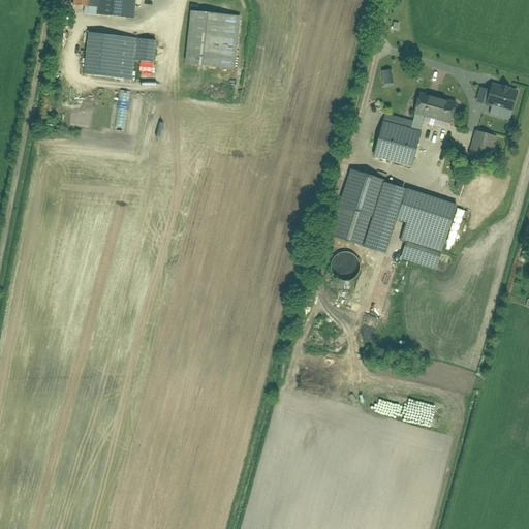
[(97,13),(132,17),(133,0),(97,0),(97,4),(97,13)]
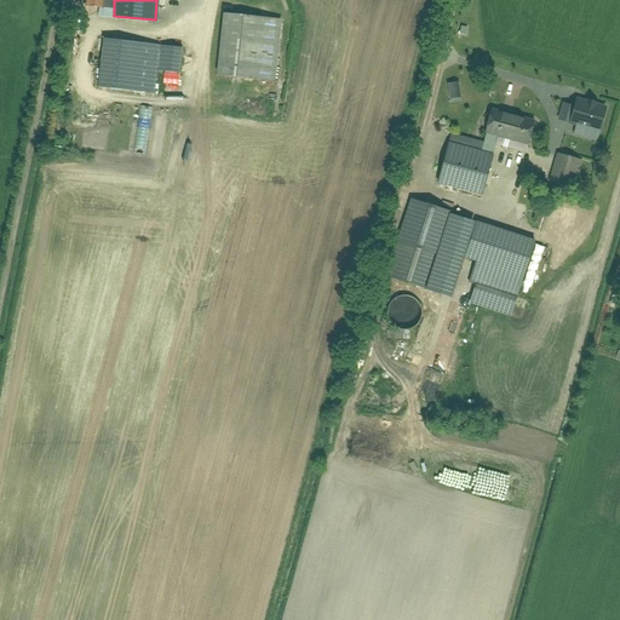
[(213,73),(273,80),(281,16),(222,9),(213,73)]
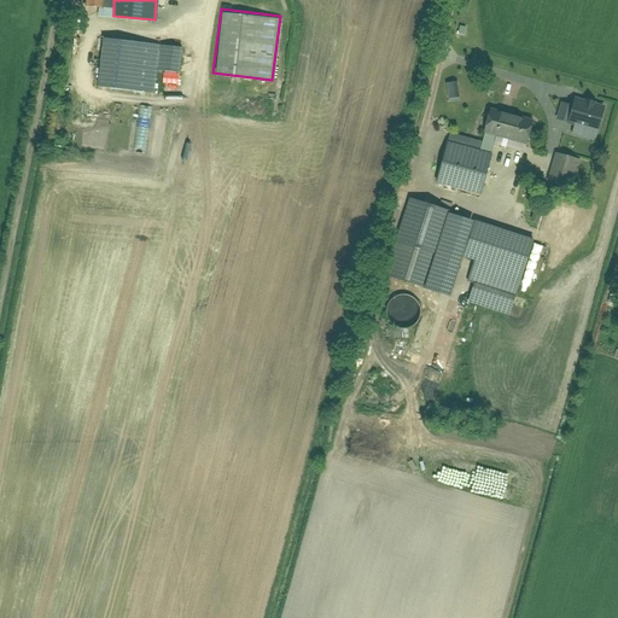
[(94,85),(152,93),(156,66),(159,42),(103,34),(94,85)]
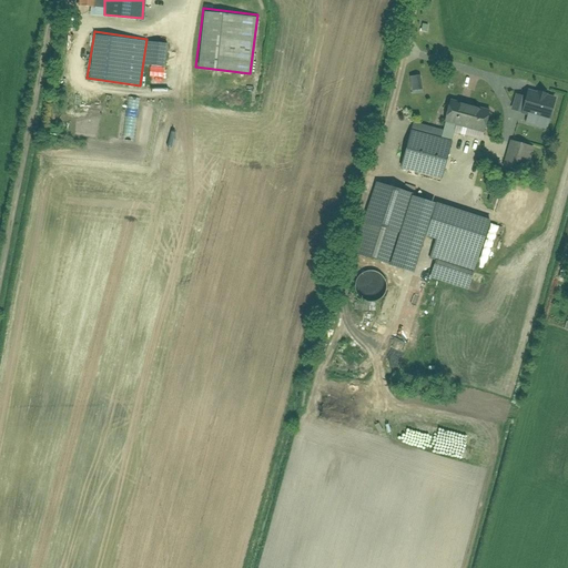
[(168,42),(146,39),(143,61),(164,64),(168,42)]
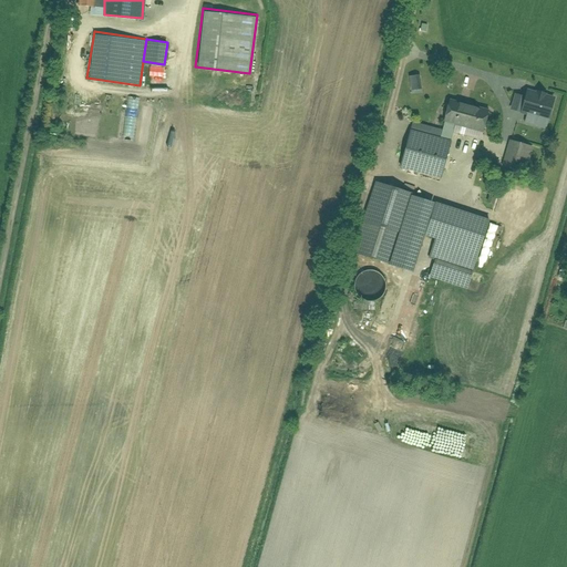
[(409,74),(410,90),(421,89),(419,73),(409,74)]
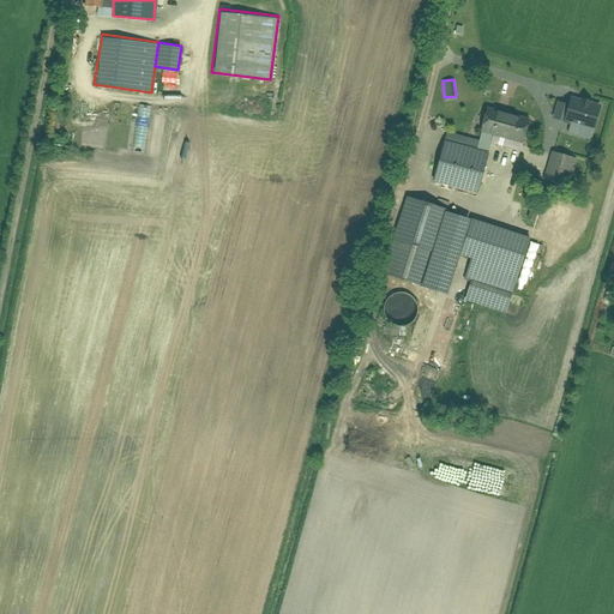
[(593,130),(601,104),(572,95),(570,103),(564,121),(593,130)]
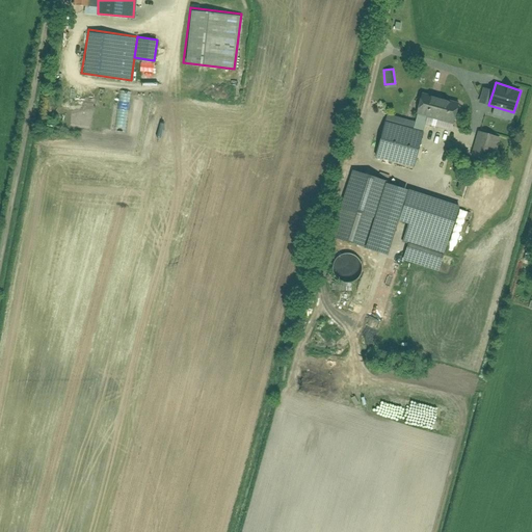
[(478,102),(488,105),(494,89),(483,86),(478,102)]
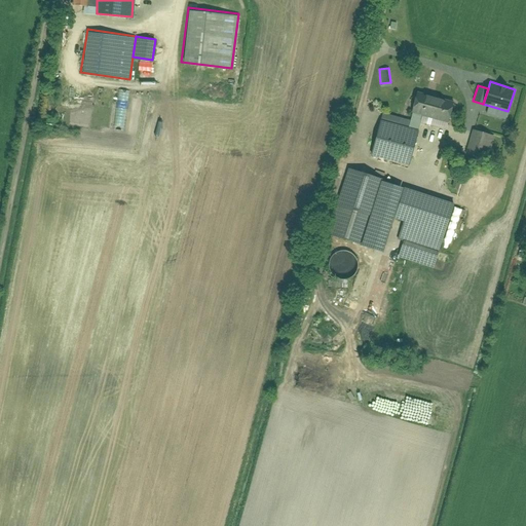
[(446,121),(452,101),(416,89),(409,111),(411,111),(421,114),(446,121)]
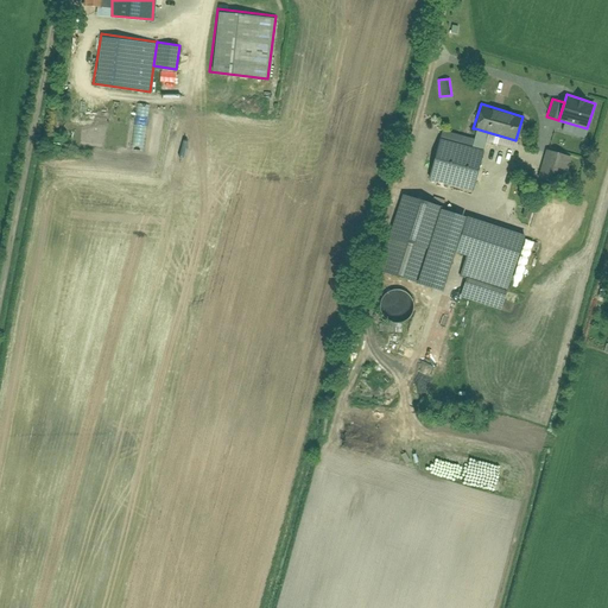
[(470,146),(482,150),(487,132),(475,128),(470,146)]
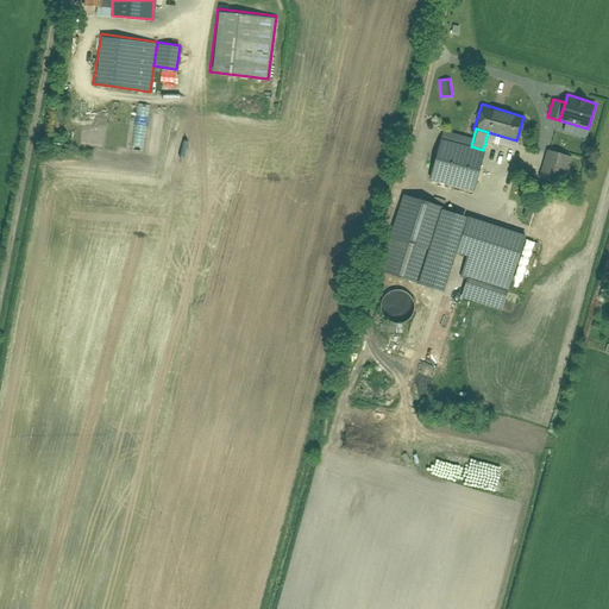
[(471,192),(483,150),(471,146),(440,138),(428,179),(471,192)]
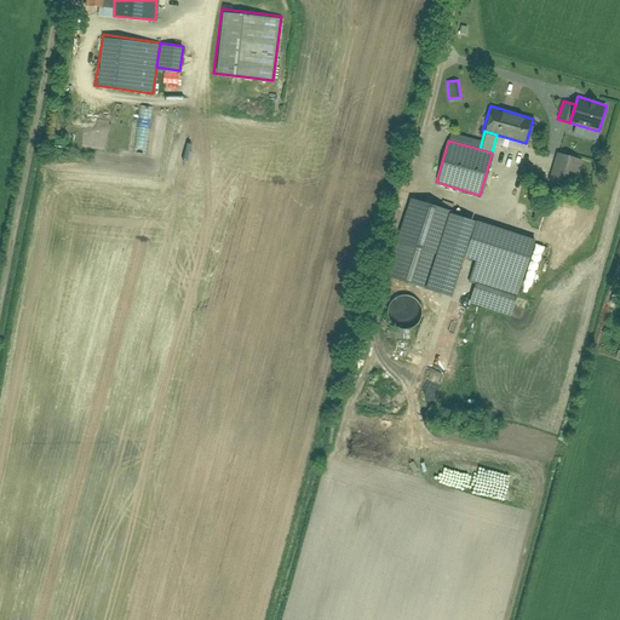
[(575,187),(583,160),(556,153),(549,179),(575,187)]
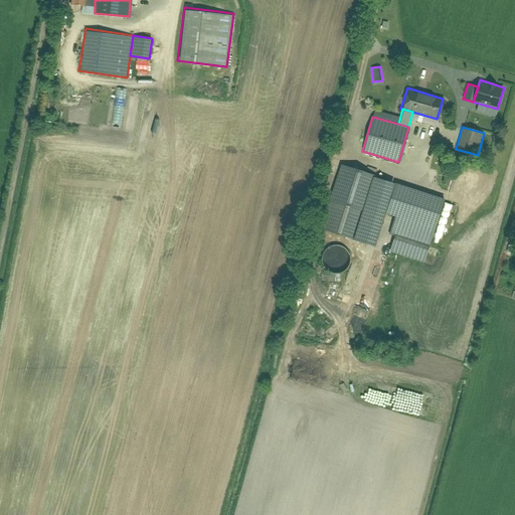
[(332,198),(361,207),(371,173),(342,164),(332,198)]
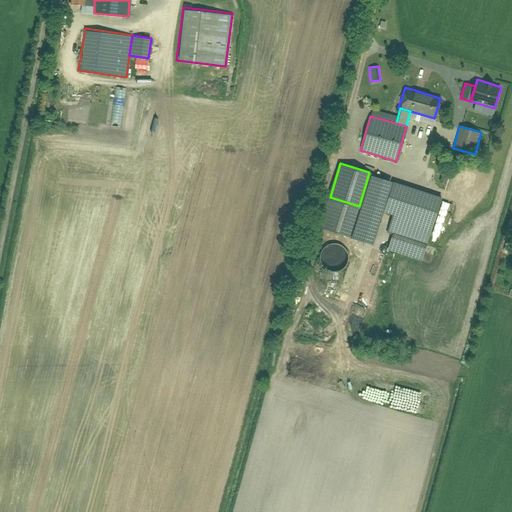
[(441,195),(393,180),(383,210),(392,213),(432,226),(441,195)]
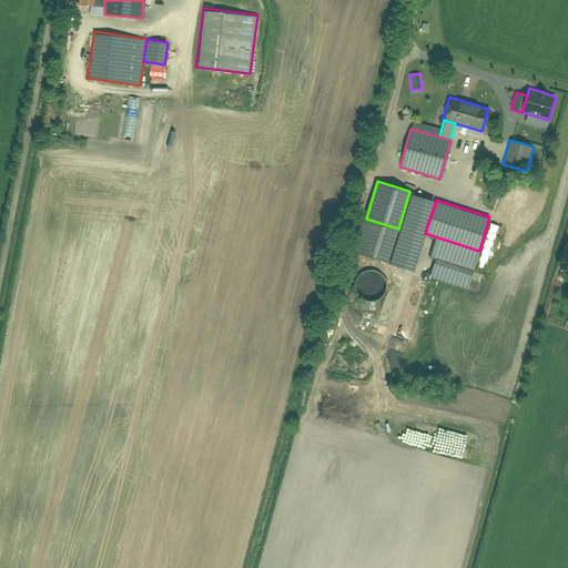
[(393,262),(403,230),(398,229),(366,219),(356,251),(393,262)]
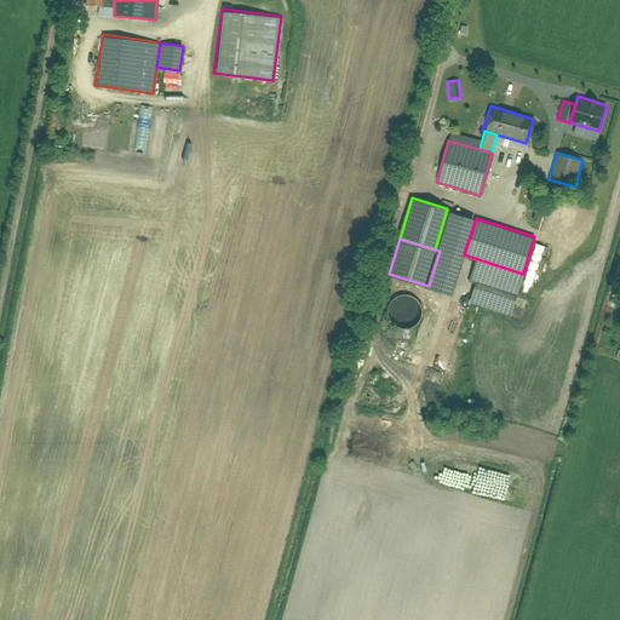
[(516,294),(523,274),(475,258),(468,280),(475,281),(516,294)]
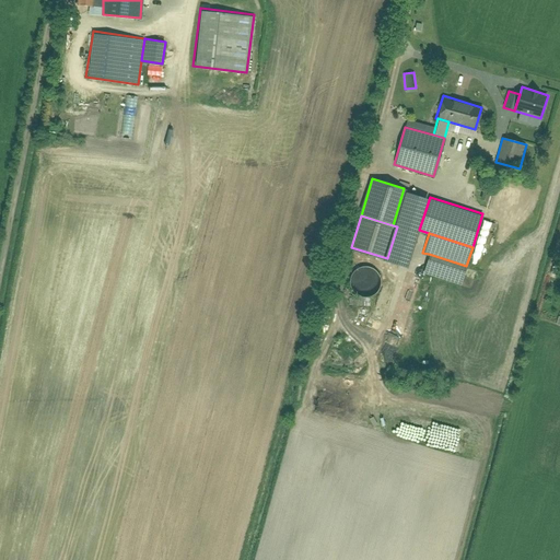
[(466,266),(429,254),(422,272),(459,284),(466,266)]
